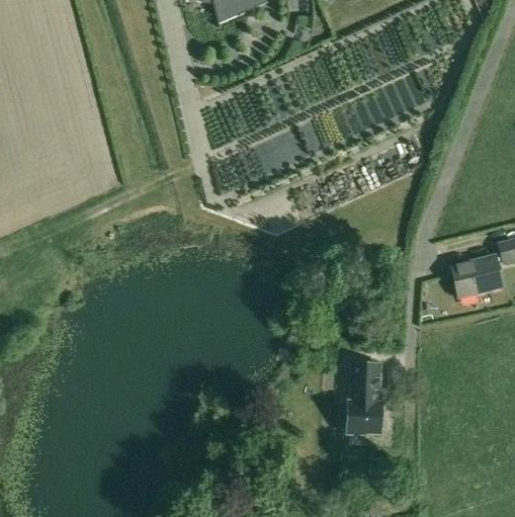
[(199,0),(204,2),(210,3),(215,3),(220,24),(269,3),(268,0),(199,0)]
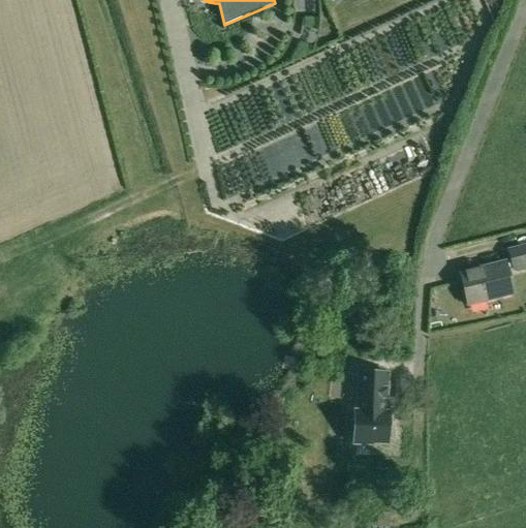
[(525,244),(509,248),(515,270),(525,267),(525,244)]
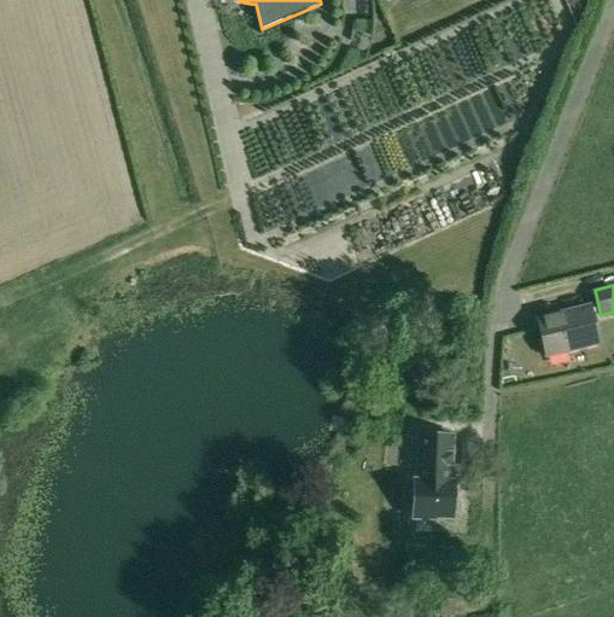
[(601,342),(592,307),(541,319),(550,355),(601,342)]
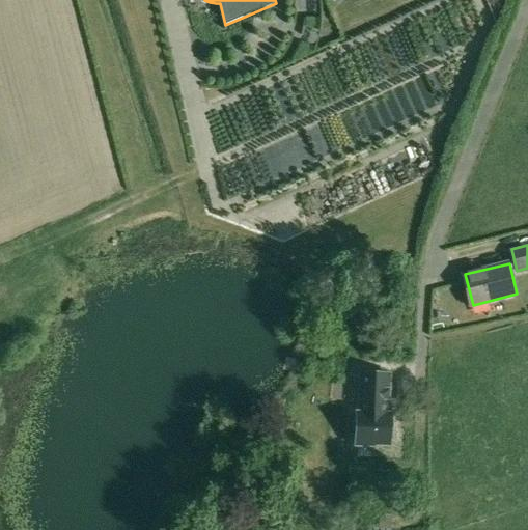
[(379,347),(379,364),(391,364),(392,349),(379,347)]
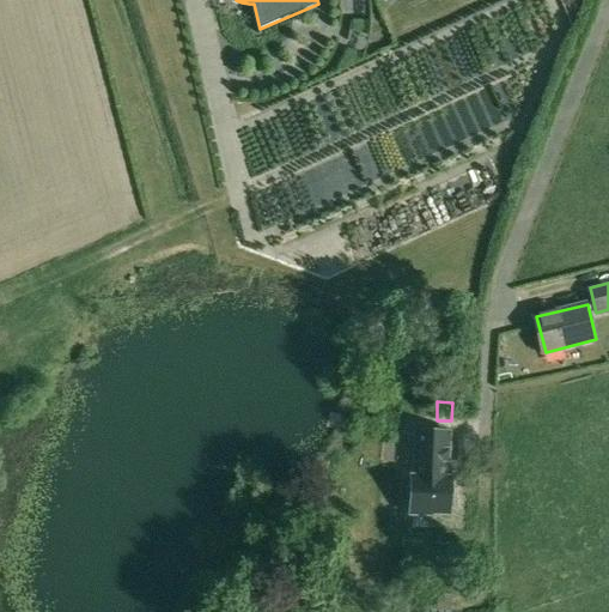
[(454,478),(450,478),(452,432),(418,431),(416,477),(414,477),(412,513),(436,514),(436,511),(452,513),(454,478)]
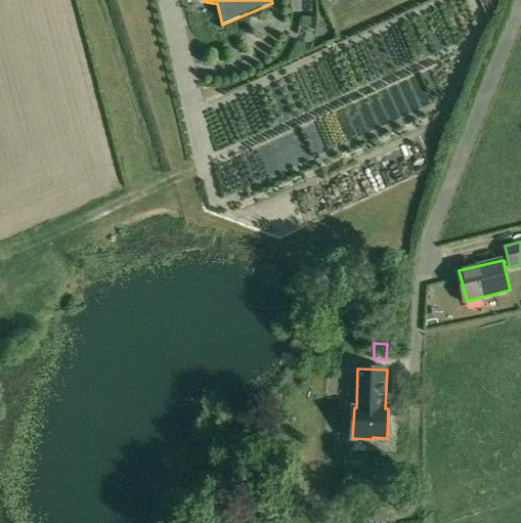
All buildings are outlined.
